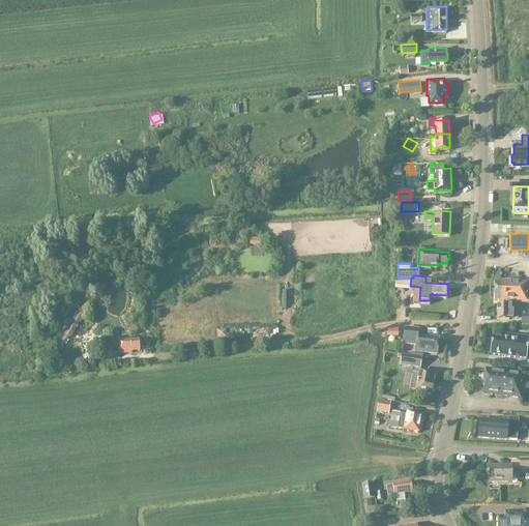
[(528,278),(503,276),(503,279),(495,279),(495,297),(507,297),(507,299),(528,299),(528,278)]
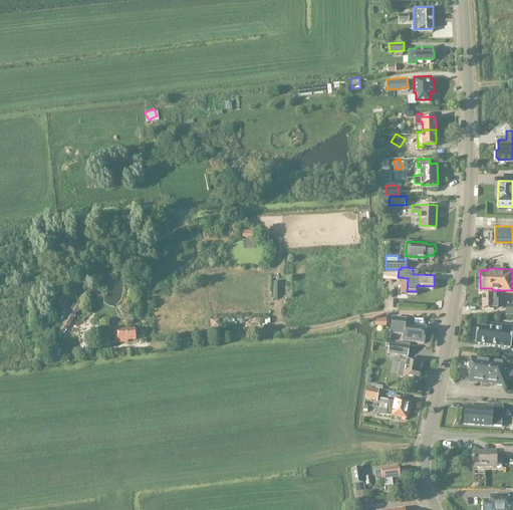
[(68,295),(63,292),(57,301),(62,304),(68,295)]
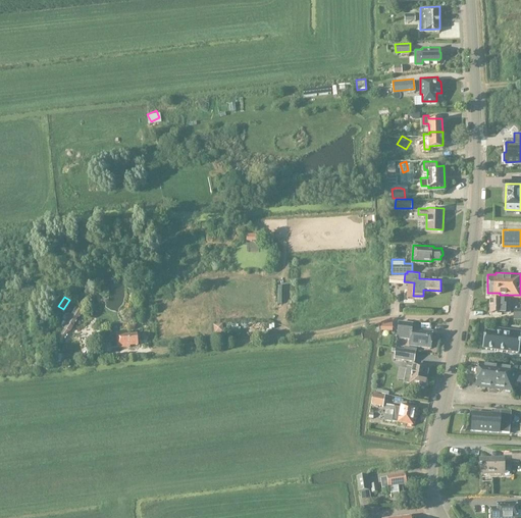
[(511,310),(511,297),(502,297),(490,297),(490,311),(502,311),(502,310),(511,310)]
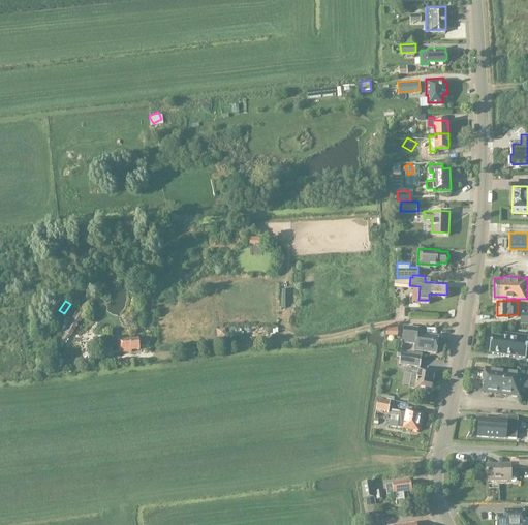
[(64,321),(56,336),(60,339),(59,341),(63,344),(70,334),(71,335),(74,329),(74,328),(84,314),(75,309),(71,315),(73,316),(72,317),(69,315),(68,316),(66,314),(62,320),(64,321)]
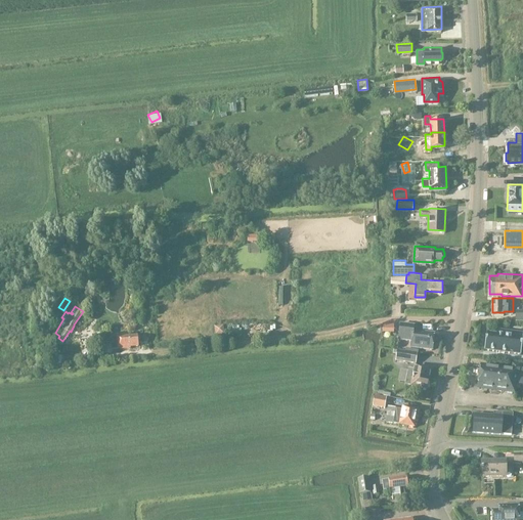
[(415,322),(408,321),(400,320),(399,337),(411,338),(410,345),(432,347),(434,331),(413,329),(415,322)]
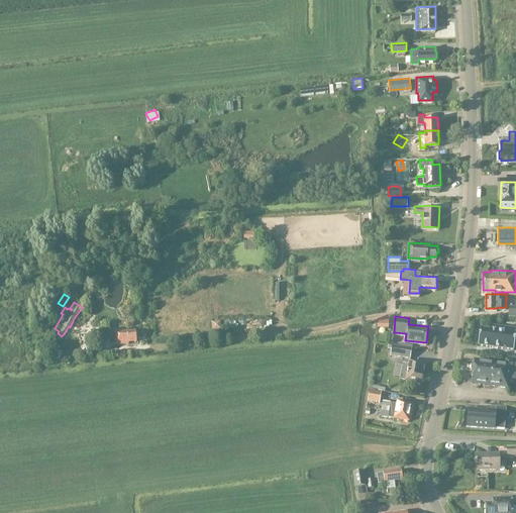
[(221,318),(212,318),(212,326),(221,326),(221,318)]
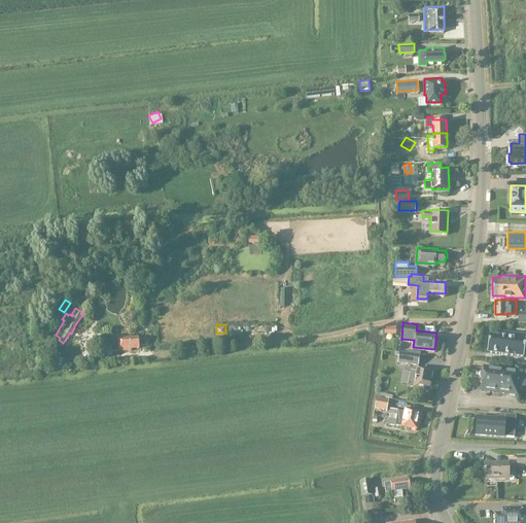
[(500,334),(490,332),(487,349),(524,354),(525,344),(525,333),(500,329),(500,334)]
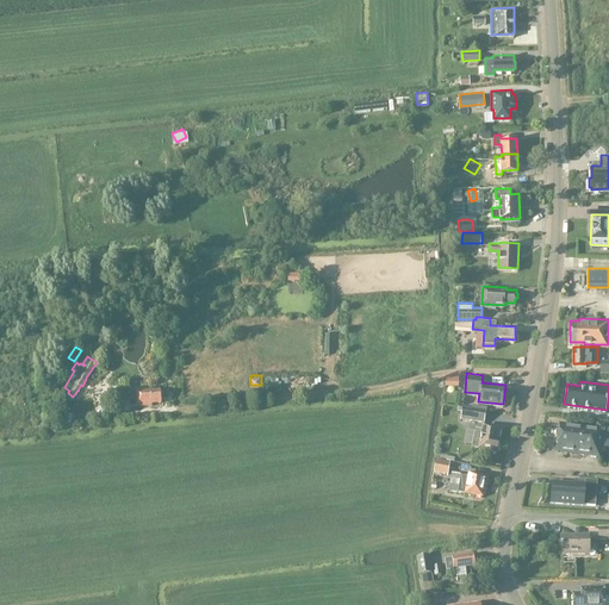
[(144,387),(136,387),(137,401),(161,400),(161,388),(144,390),(144,387)]
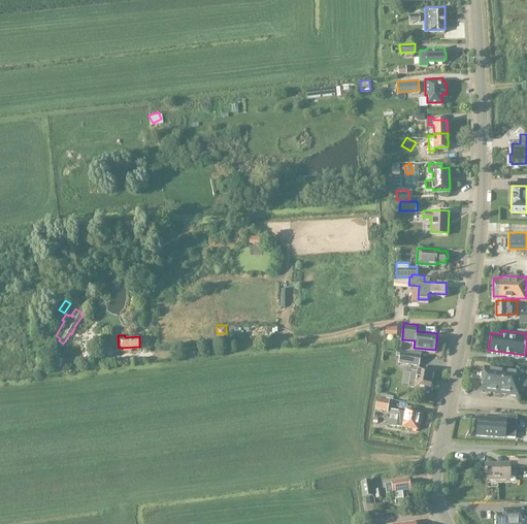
[(421,353),(400,350),(398,361),(419,364),(421,353)]
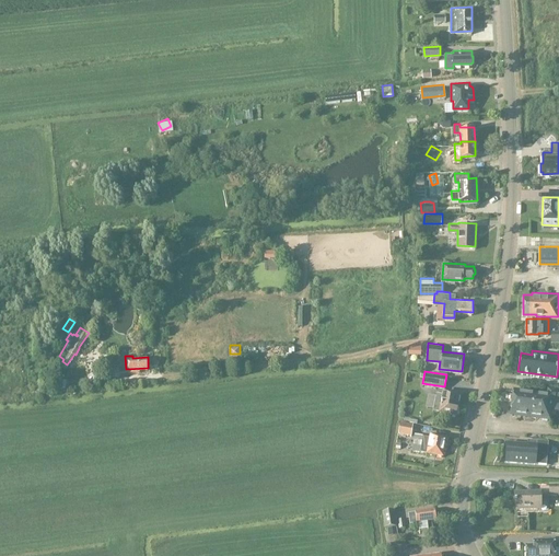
[(547,392),(513,387),(510,413),(550,418),(551,408),(558,408),(558,393),(555,393),(556,387),(548,386),(547,392)]
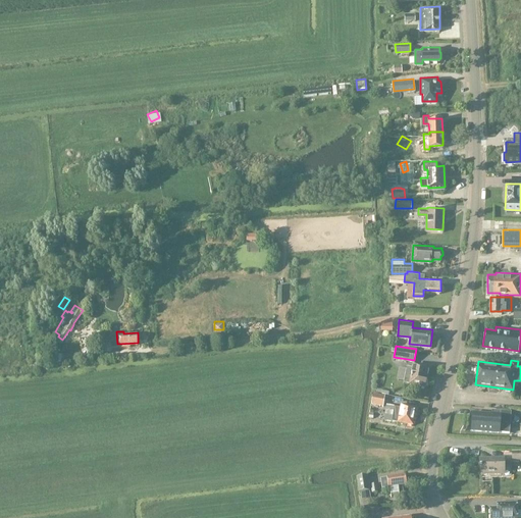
[(406,367),(404,379),(410,381),(411,381),(411,382),(417,384),(417,382),(425,384),(427,375),(425,375),(427,364),(414,362),(413,365),(407,364),(406,367)]
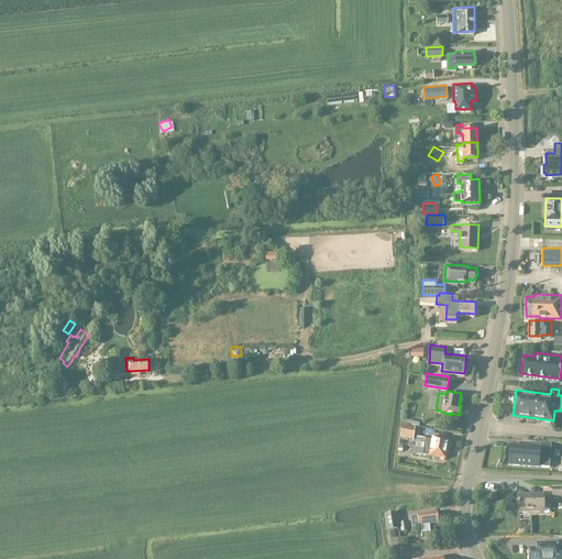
[(436,409),(438,396),(431,394),(429,407),(436,409)]
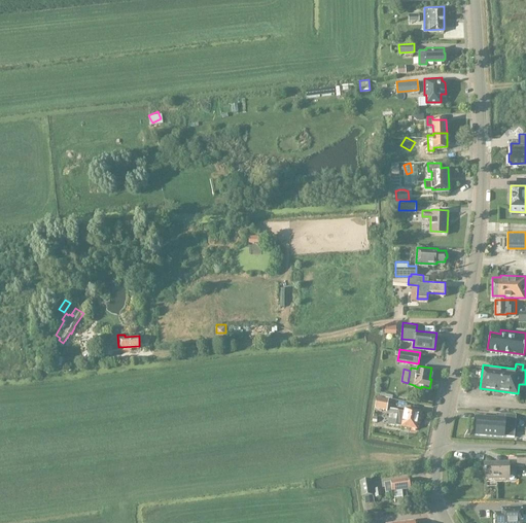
[(376,406),(387,408),(389,396),(378,394),(376,406)]
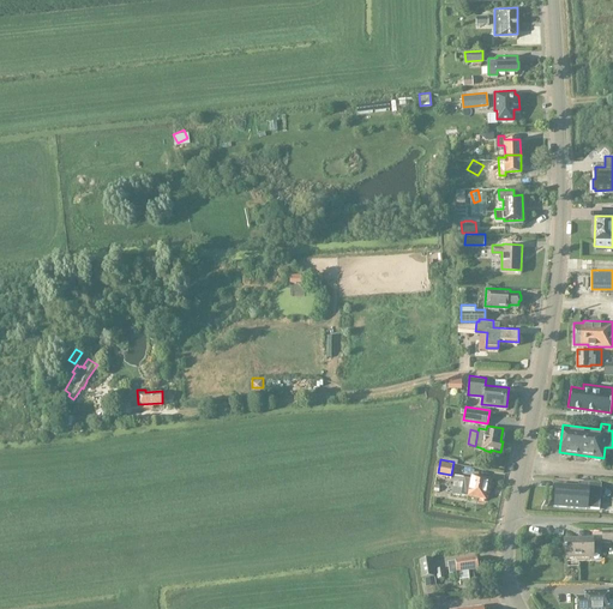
[(456,472),(455,480),(452,489),(468,493),(486,496),(488,487),(490,475),(472,471),(472,476),(456,472)]
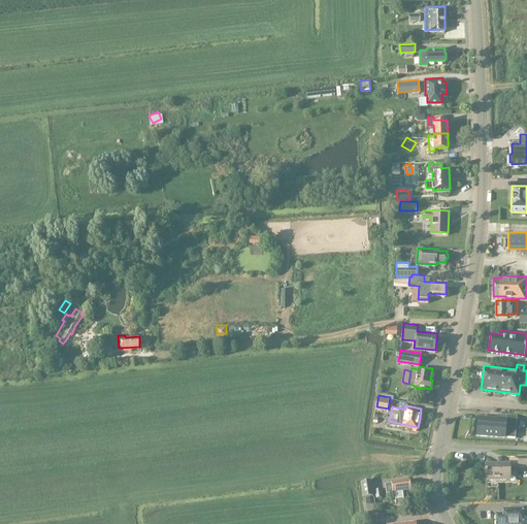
[(497,412),(497,417),(478,415),(476,432),(505,435),(505,434),(516,435),(518,414),(497,412)]
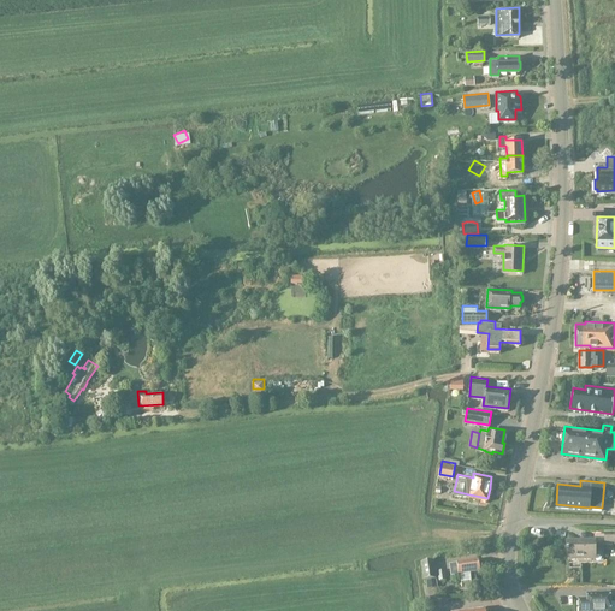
[(604,541),(614,541),(614,529),(604,529),(604,541)]
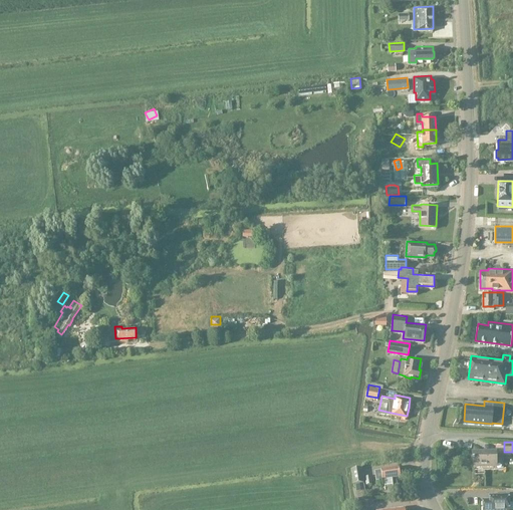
[(497,448),(496,448),(472,449),(473,459),(474,459),(474,465),(498,464),(497,448)]
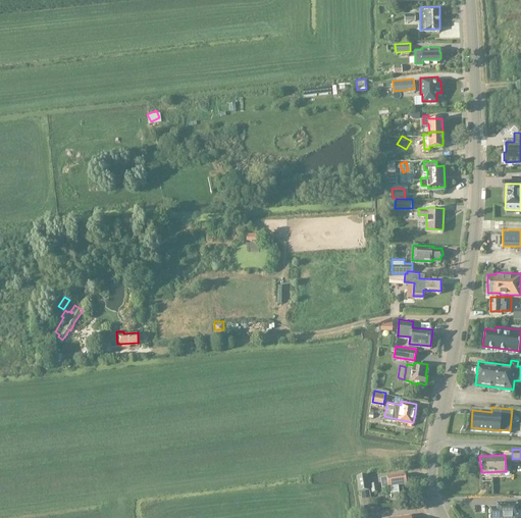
[(358,474),(360,488),(370,487),(368,472),(358,474)]
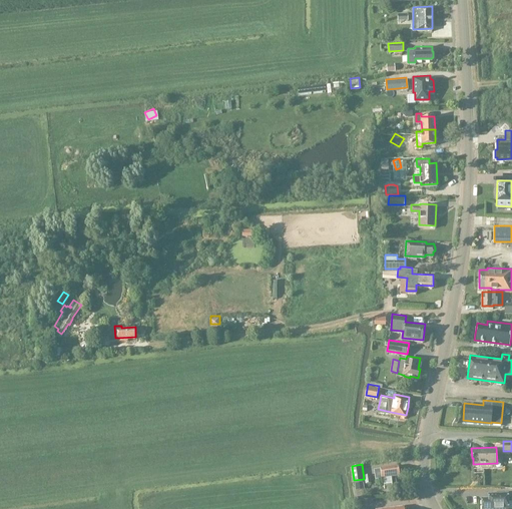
[(398,464),(374,467),(376,477),(383,476),(384,482),(393,481),(392,475),(400,473),(398,464)]
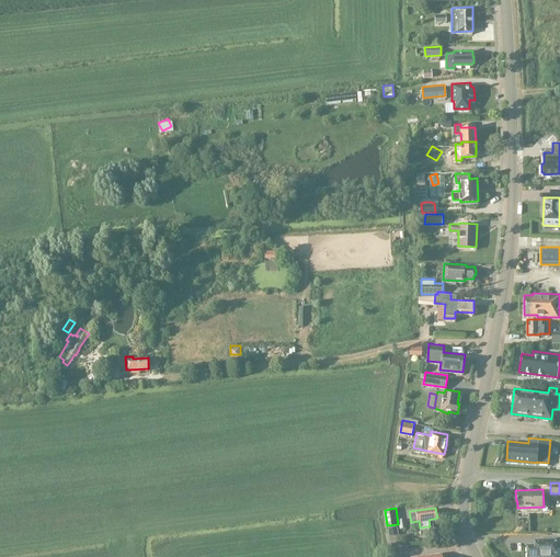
[(398,525),(388,527),(389,535),(399,534),(398,525)]
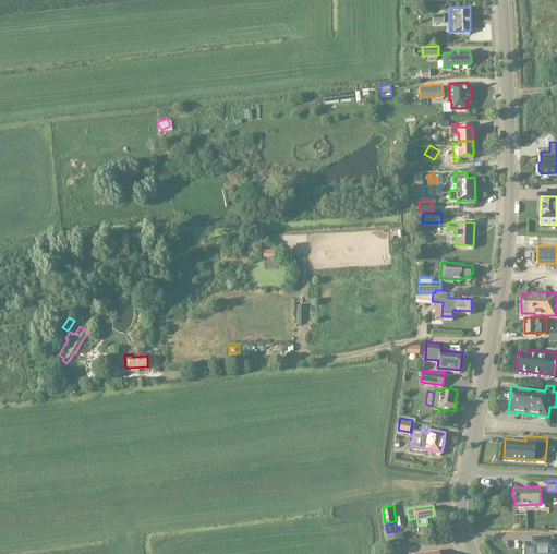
[(524,540),(524,553),(553,553),(553,534),(532,536),(532,540),(524,540)]
